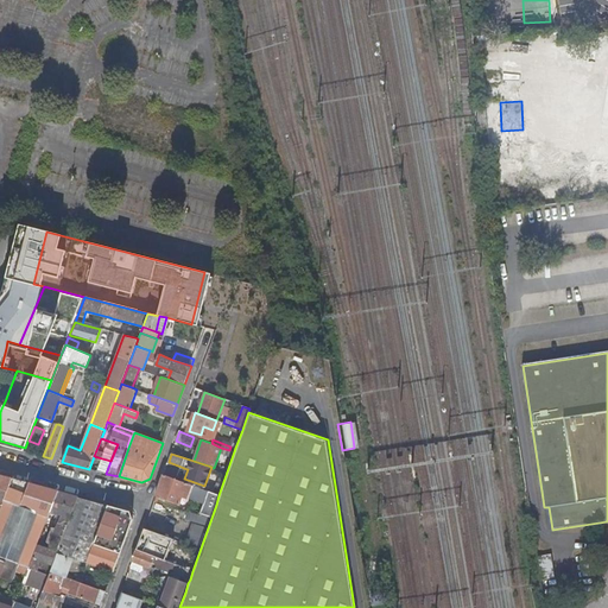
[(164,475),(178,480),(179,477),(177,476),(179,469),(168,464),(164,475)]
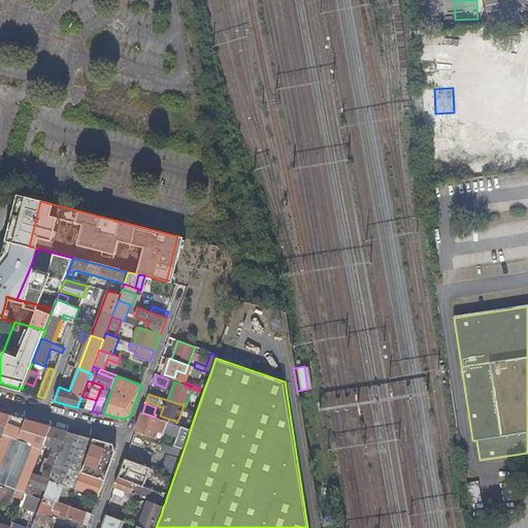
[(0,446),(11,416),(0,413),(0,446)]
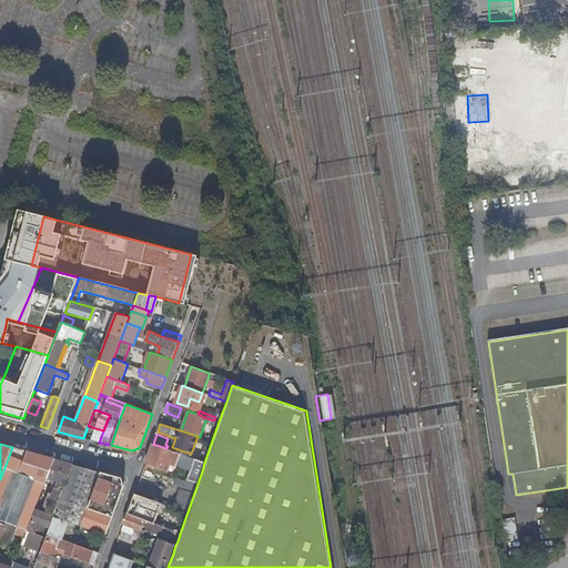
[(168,472),(174,452),(166,448),(153,444),(145,464),(168,472)]
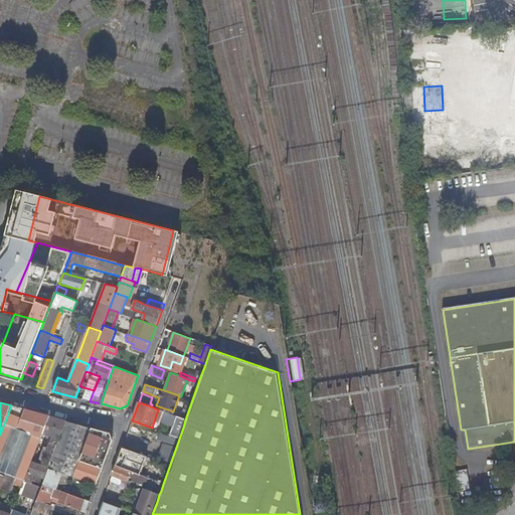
[(11,405),(0,435),(0,471),(6,474),(24,481),(32,462),(37,448),(39,445),(43,434),(50,416),(11,405)]
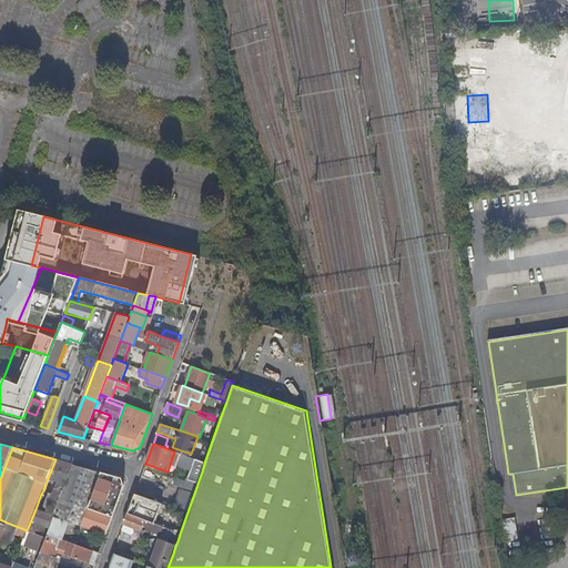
[(202,472),(204,463),(182,454),(179,463),(202,472)]
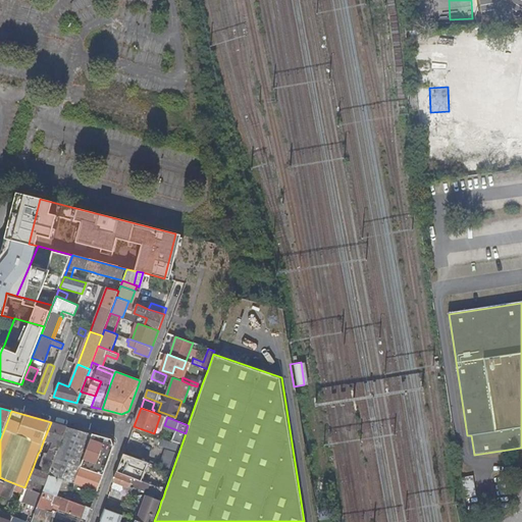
[(46,485),(50,474),(56,458),(68,427),(51,422),(44,439),(52,441),(50,449),(42,471),(33,468),(24,487),(32,490),(36,481),(46,485)]
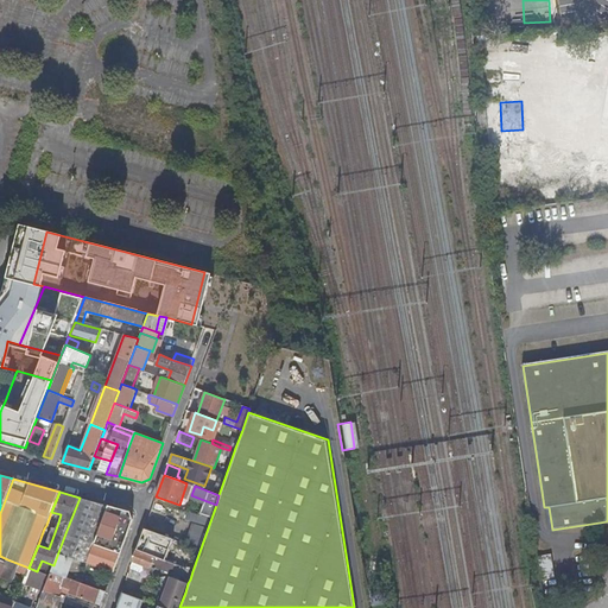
[(94,544),(108,506),(80,498),(65,533),(94,544)]
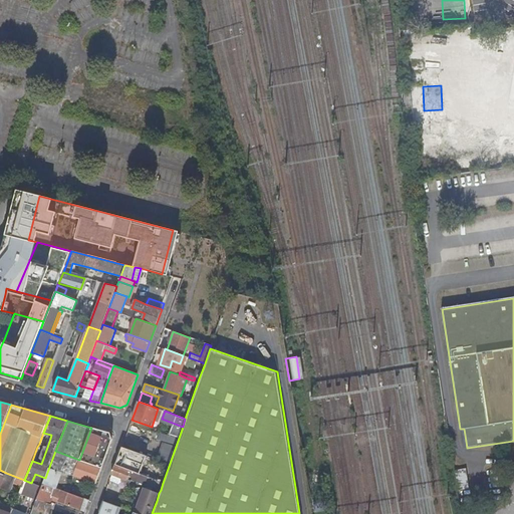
[(79,460),(102,469),(112,440),(109,433),(91,428),(79,460)]
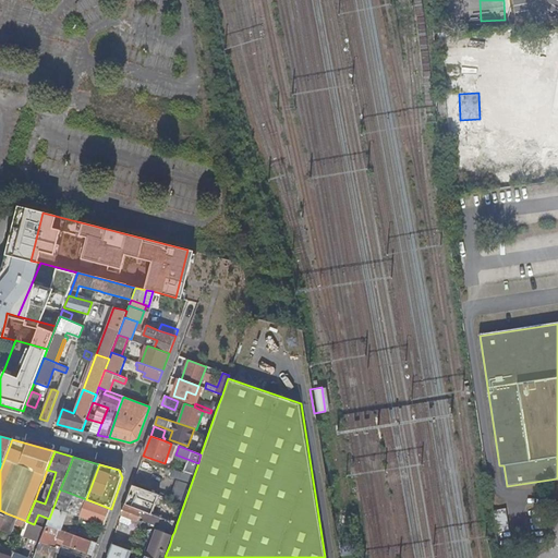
[(75,514),(102,525),(106,526),(111,509),(86,499),(60,489),(53,507),(75,514)]
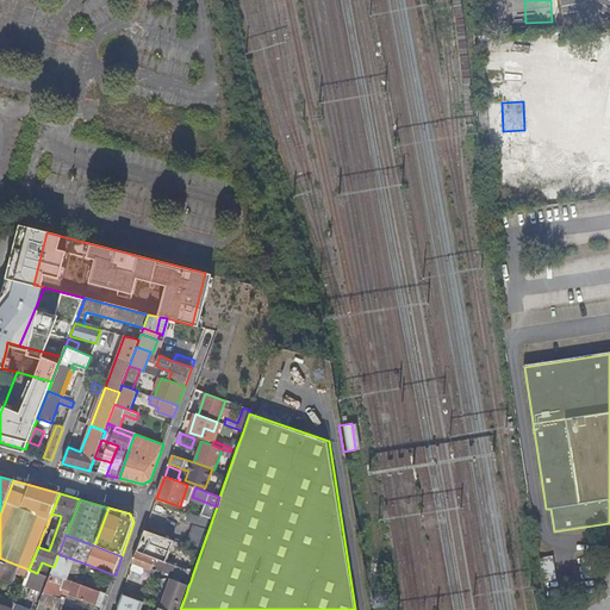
[(172,574),(174,566),(156,559),(137,552),(132,564),(149,571),(155,573),(156,568),(172,574)]
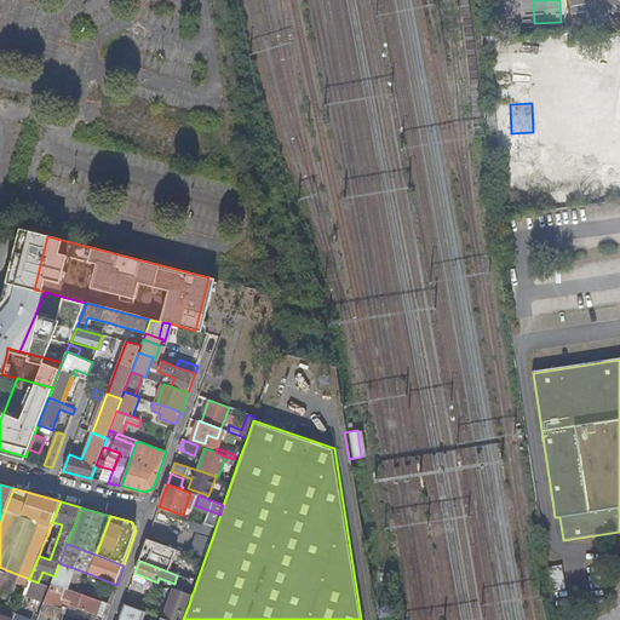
[(80,580),(84,572),(59,563),(55,577),(52,583),(68,589),(70,581),(72,578),(80,580)]
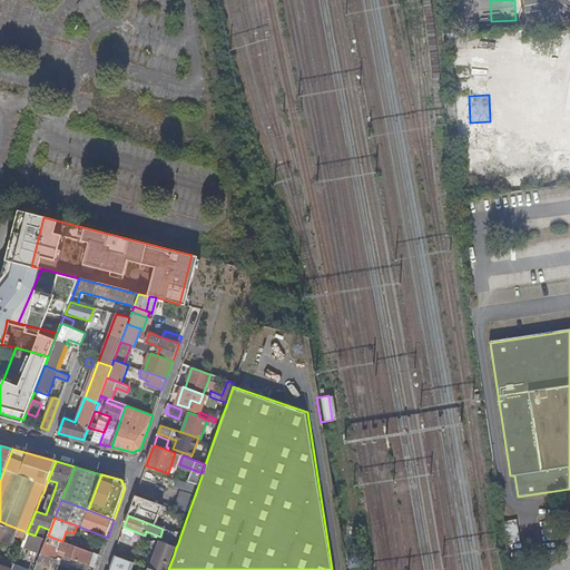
[(517,520),(505,522),(509,543),(520,541),(517,520)]
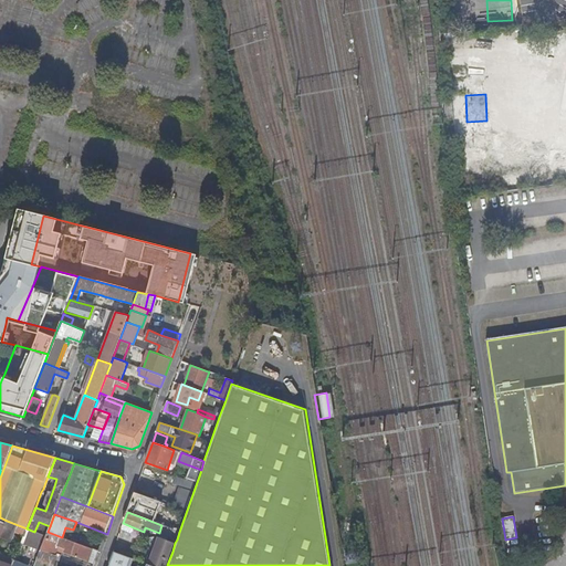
[(14,532),(24,535),(27,528),(7,521),(4,525),(0,536),(11,542),(14,532)]
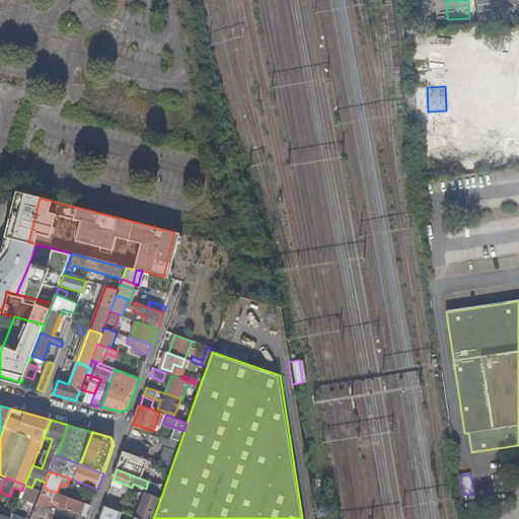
[(162,495),(164,488),(148,482),(146,489),(162,495)]
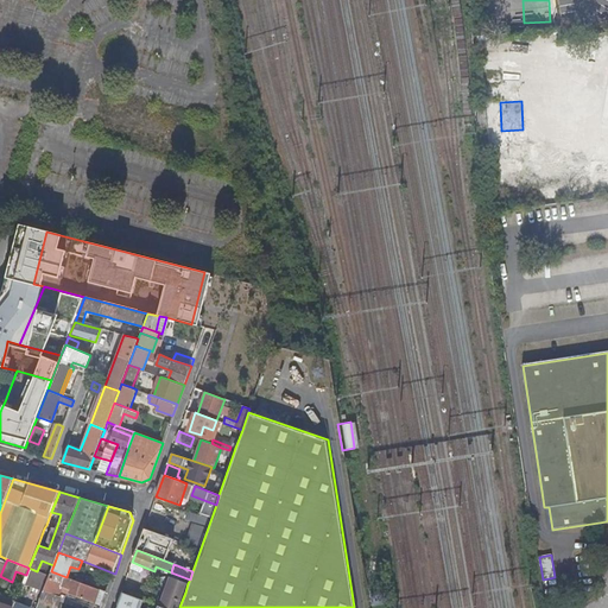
[(23,583),(43,591),(44,590),(49,576),(37,571),(29,568),(26,575),(23,583)]
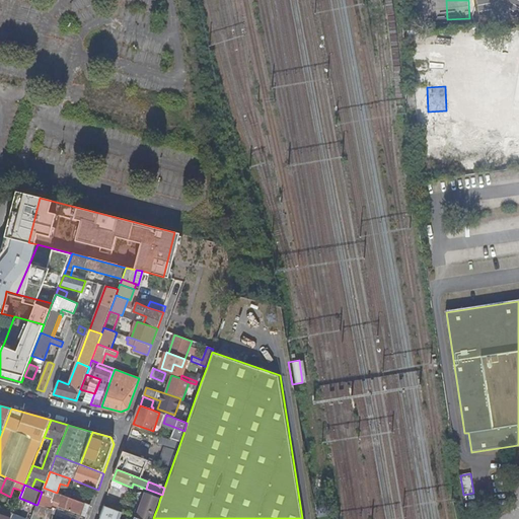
[(42,492),(38,504),(50,508),(53,501),(61,504),(60,507),(77,513),(78,511),(81,512),(84,502),(57,493),(44,488),(42,492)]
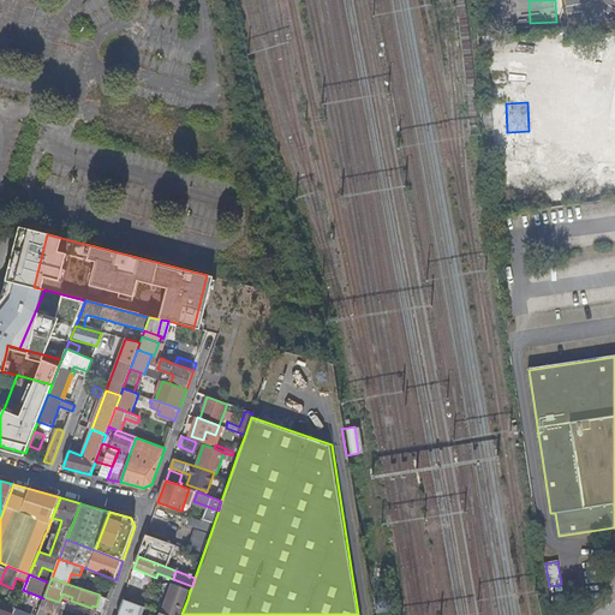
[(168,592),(187,599),(190,590),(172,584),(168,592)]
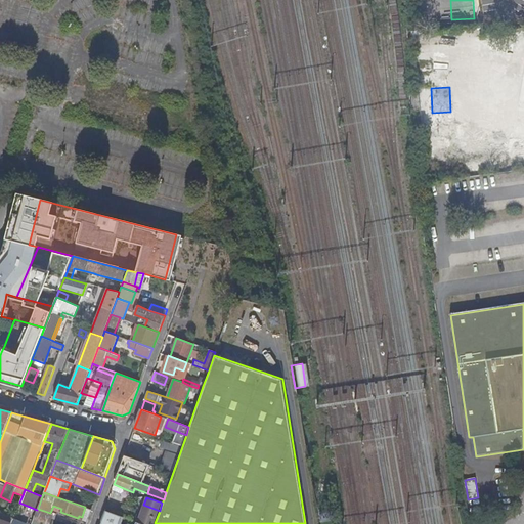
[(141,523),(155,523),(160,511),(143,505),(137,522),(141,523)]
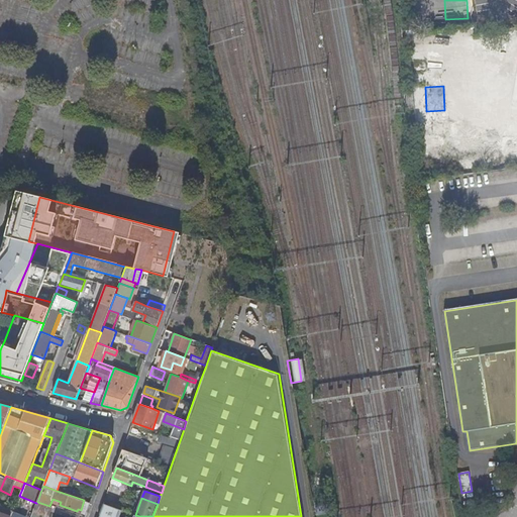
[(36,503),(30,516),(37,516),(36,516),(38,512),(40,513),(45,515),(50,516),(54,508),(49,506),(37,502),(36,503)]
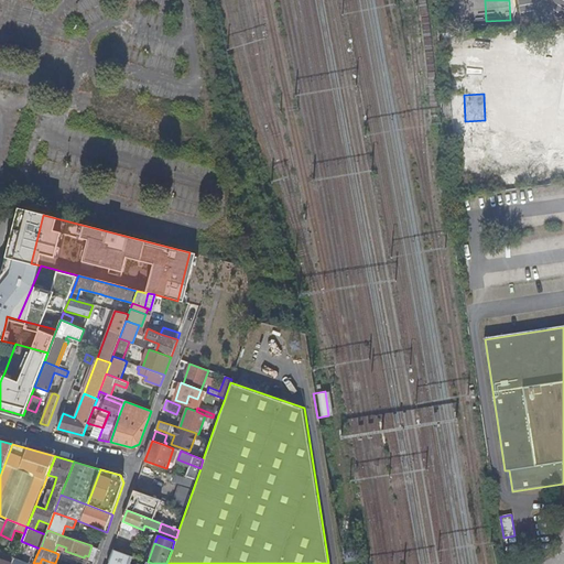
[(128,563),(131,556),(118,551),(114,550),(109,561),(110,561),(108,563),(128,563)]
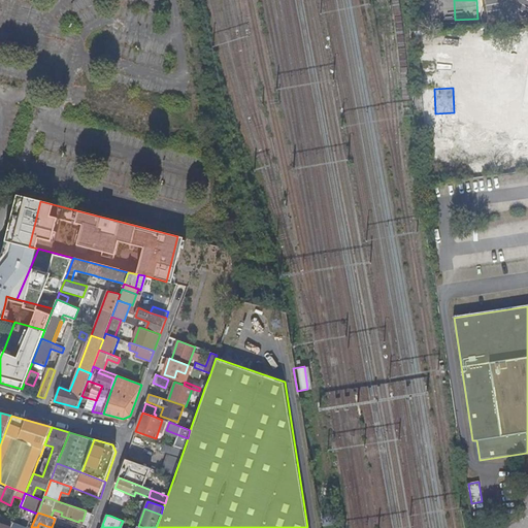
[(0,517),(0,525),(7,527),(10,527),(13,523),(0,517)]
